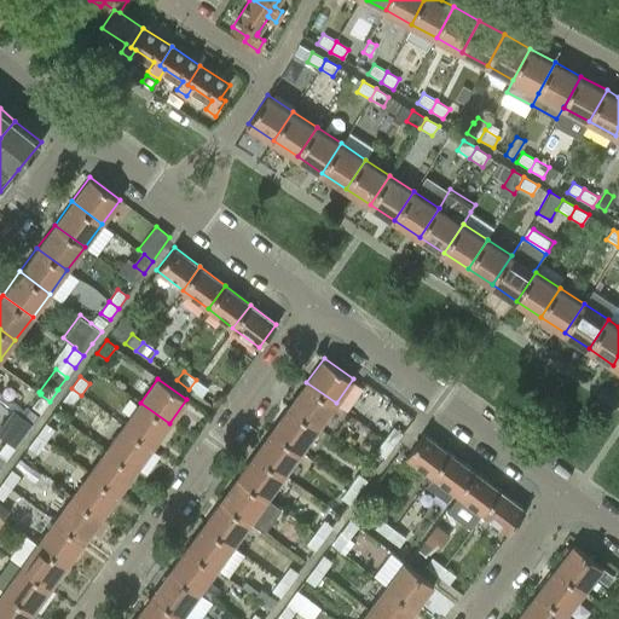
[(196,380),(189,389),(202,398),(208,389),(196,380)]
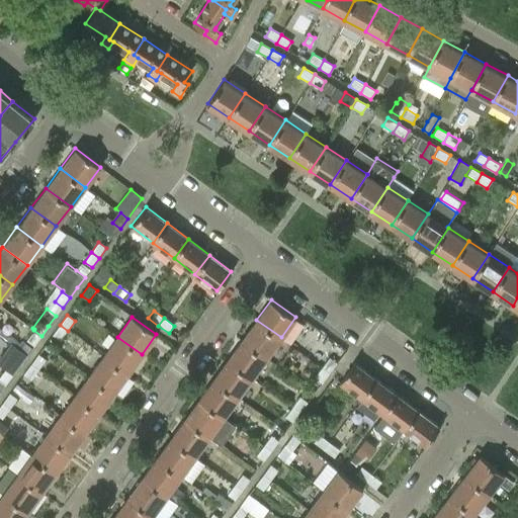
[(267,357),(281,337),(256,320),(242,339),(267,357)]
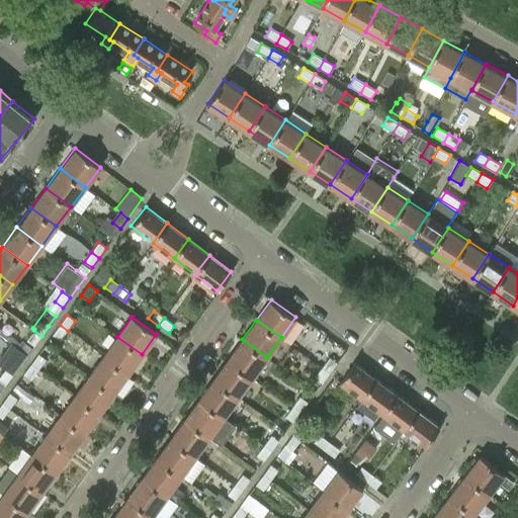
[(60,341),(68,331),(60,325),(52,335),(60,341)]
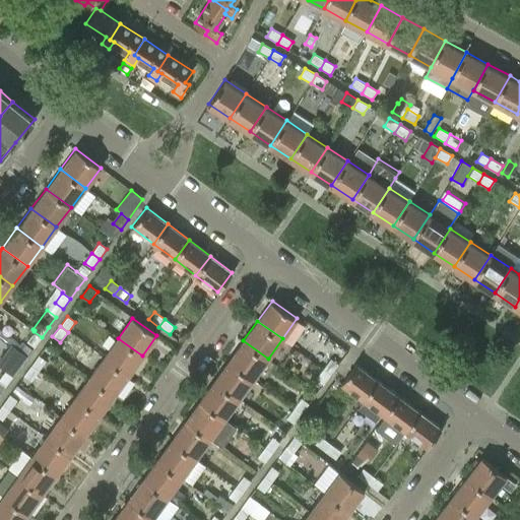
[(35,347),(42,337),(34,331),(26,341),(35,347)]
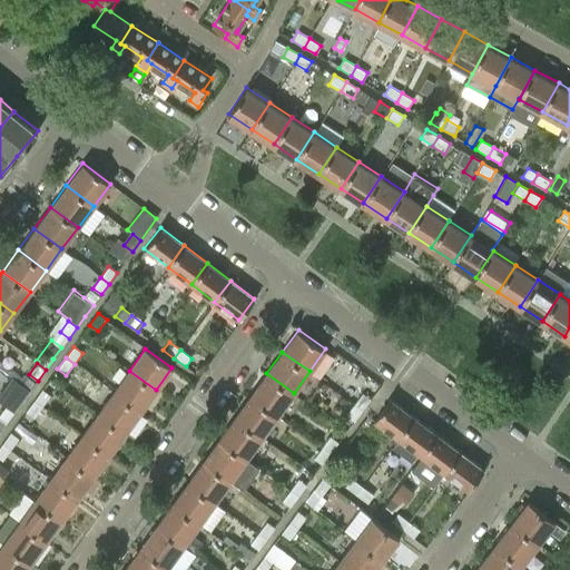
[(114,392),(140,412),(156,390),(129,371),(114,392)]
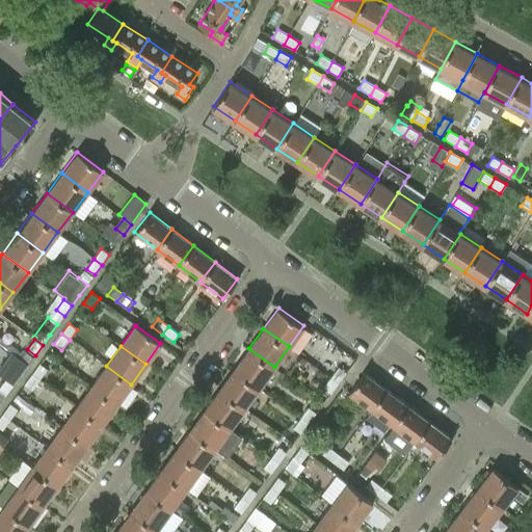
[(248,348),(234,369),(260,388),(274,367),(248,348)]
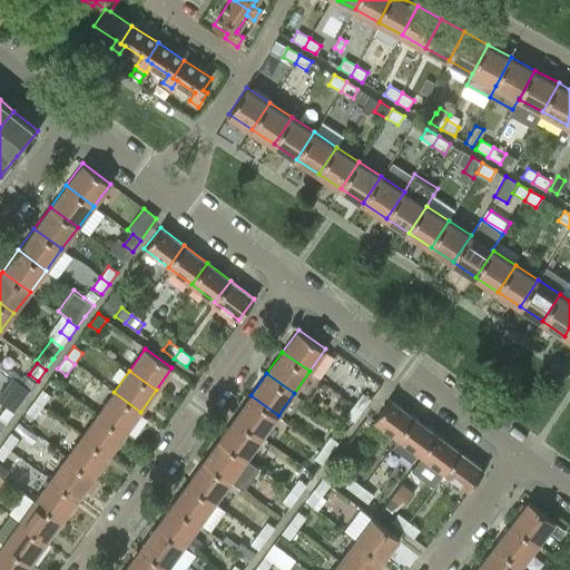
[(30,392),(20,384),(5,406),(6,408),(15,413),(30,392)]
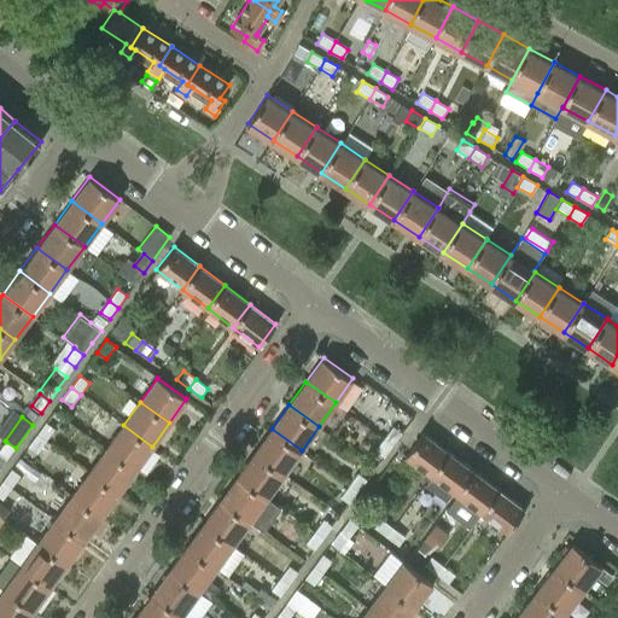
[(46,423),(36,435),(46,442),(54,430),(46,423)]
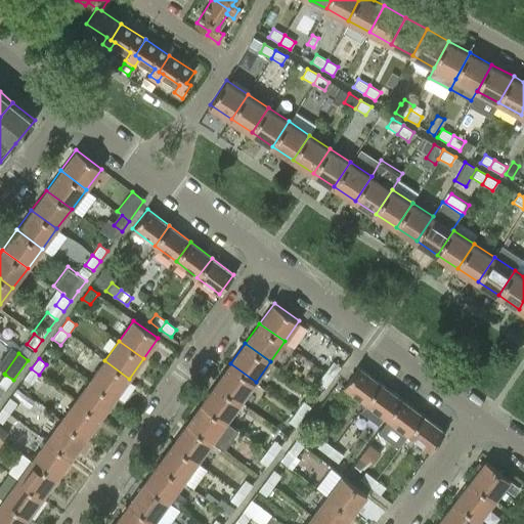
[(104,360),(90,381),(115,398),(129,379),(104,360)]
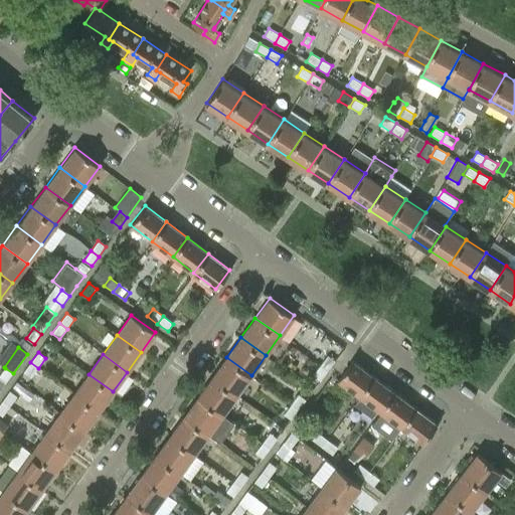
[(320,364),(328,370),(335,360),(327,356),(320,364)]
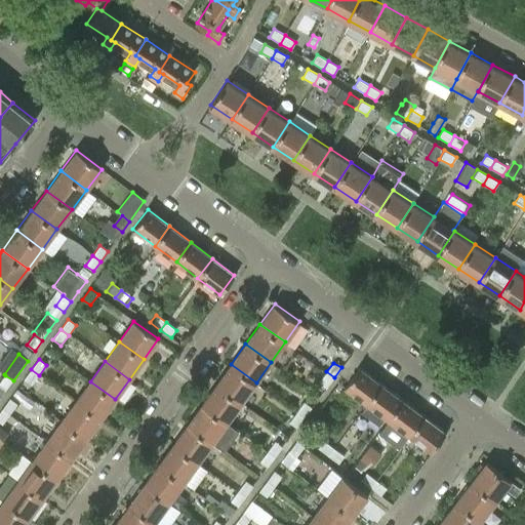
[(231,364),(216,384),(241,402),(256,382),(231,364)]
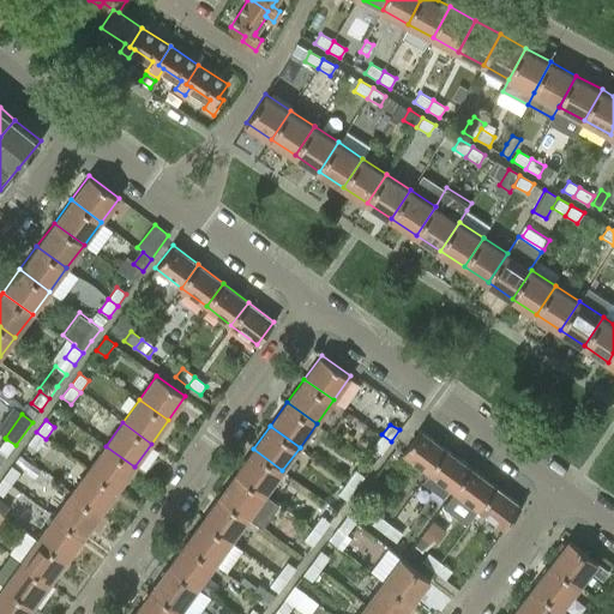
[(421,429),(403,453),(428,473),(446,449),(421,429)]
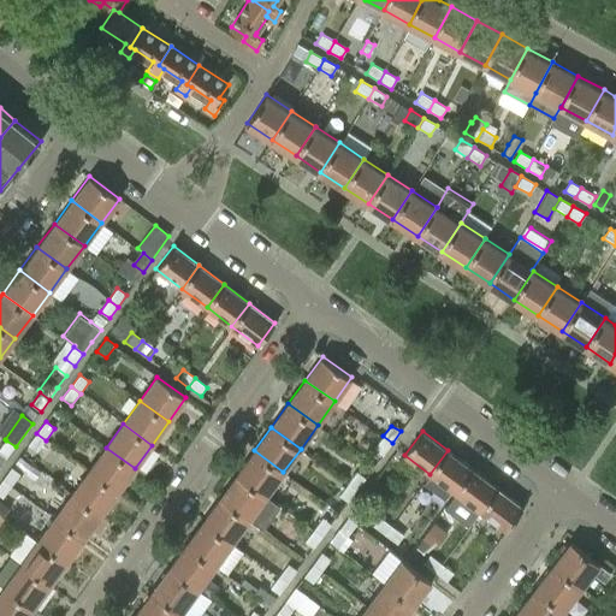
[(37,451),(46,440),(36,433),(28,445),(37,452),(37,451)]
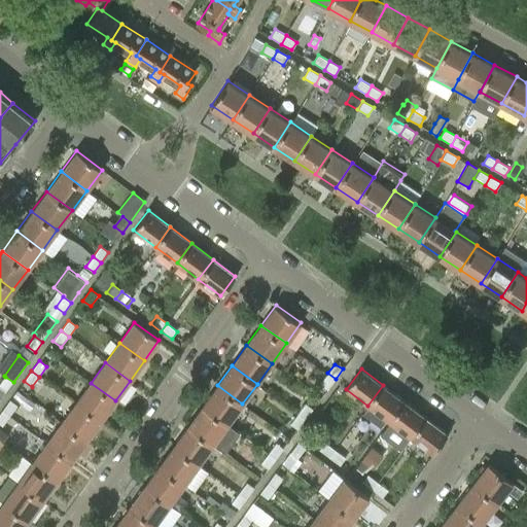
[(327,390),(336,379),(327,373),(319,384),(327,390)]
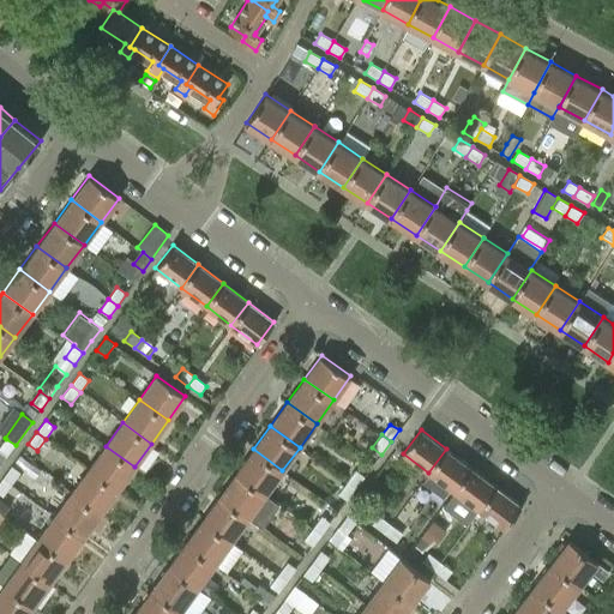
[(0,451),(7,457),(16,445),(6,439),(0,445),(0,451)]
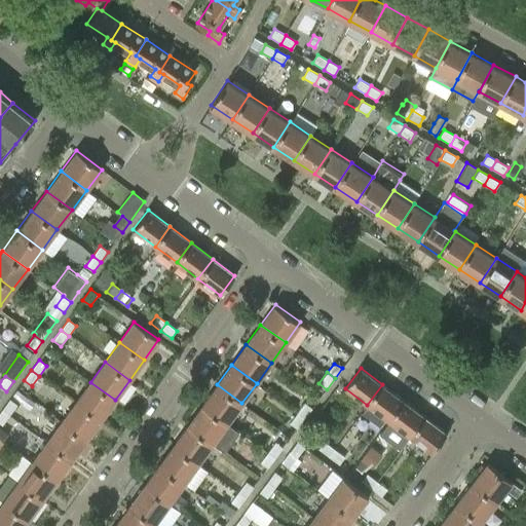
[(89,382),(76,402),(101,420),(115,400),(90,382),(89,382)]
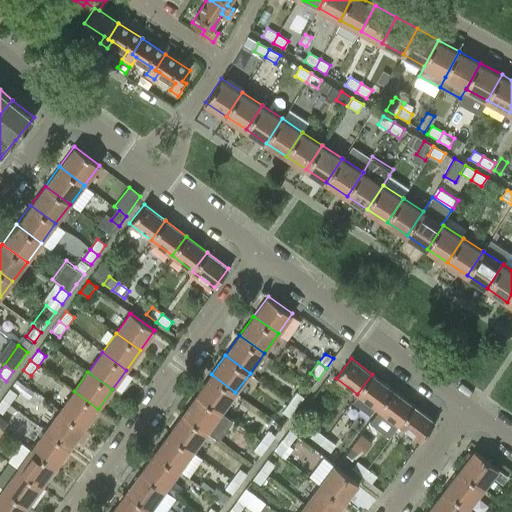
[(221,412),(235,392),(211,374),(197,394),(221,412)]
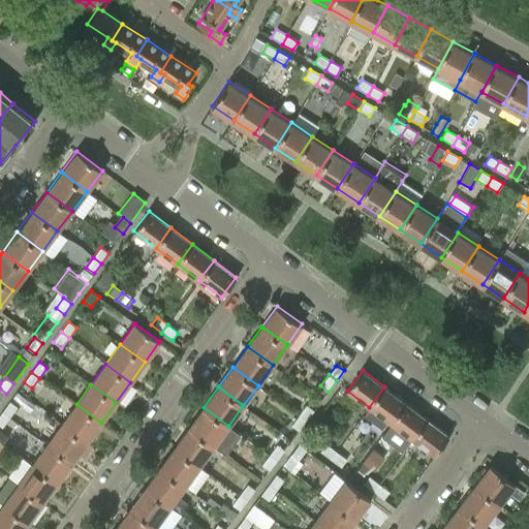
[(384,386),(369,407),(391,424),(406,403),(384,386)]
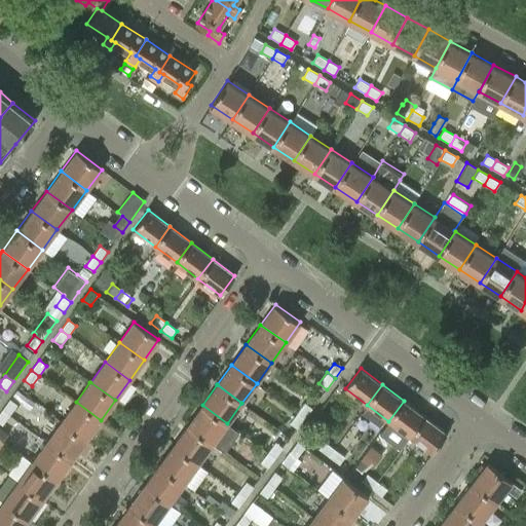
[(9,400),(2,410),(10,415),(17,405),(9,400)]
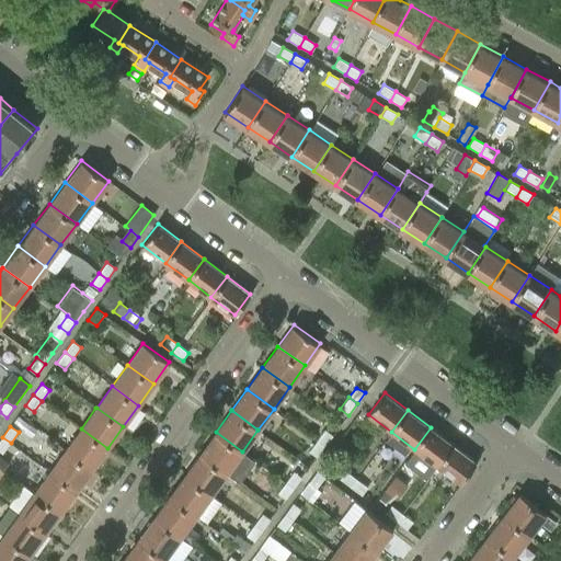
[(414,449),(403,464),(426,480),(437,466),(454,444),(431,427),(414,449)]
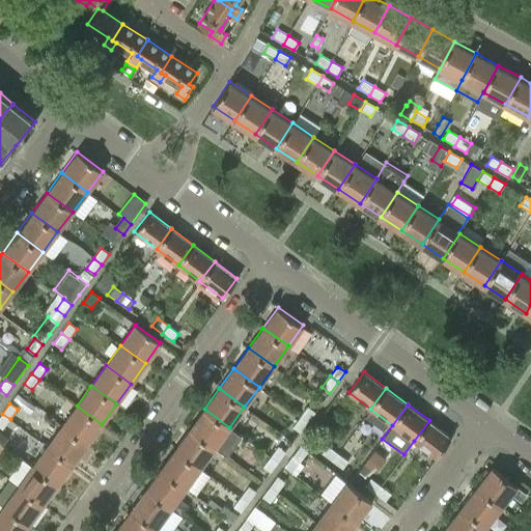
[(77,406),(62,426),(87,444),(102,424),(77,406)]
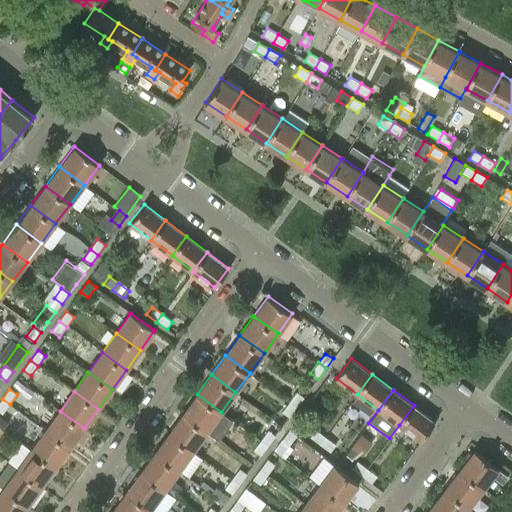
[(296,408),(304,398),(296,393),(289,402),(296,408)]
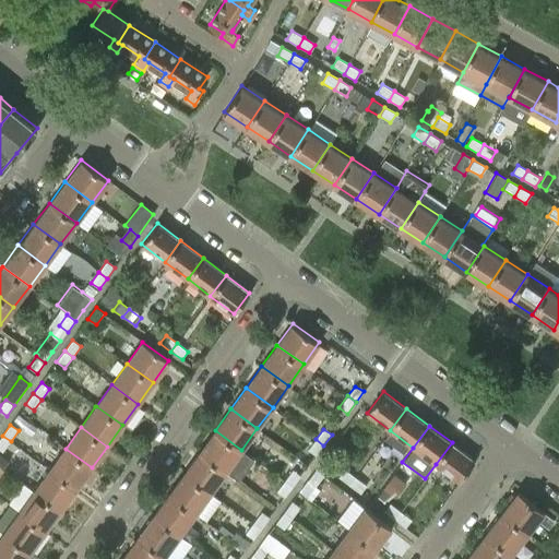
[(254,459),(241,450),(215,430),(200,452),(226,471),(239,480),(254,459)]
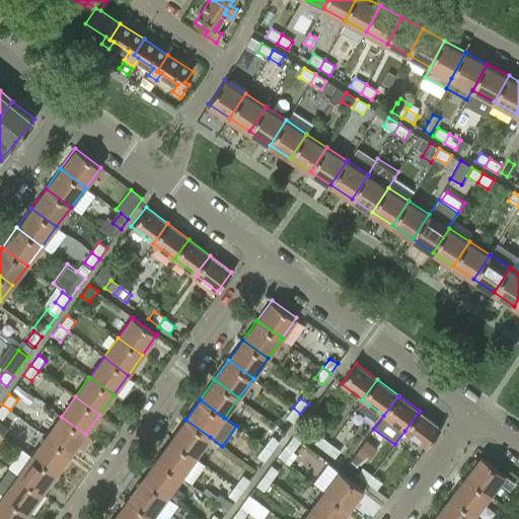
[(0,417),(3,420),(10,410),(2,404),(0,406),(0,417)]
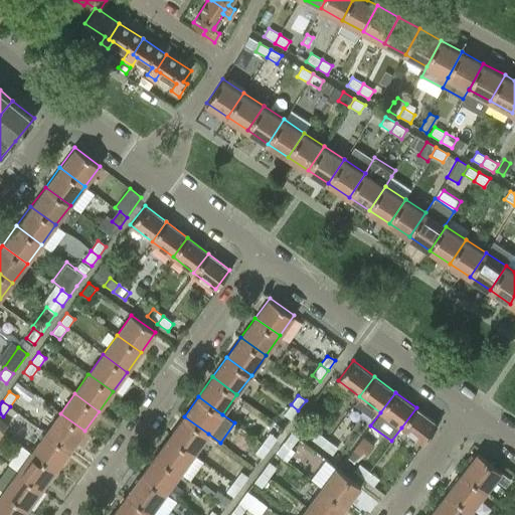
[(291,420),(298,410),(291,404),(283,414),(291,420)]
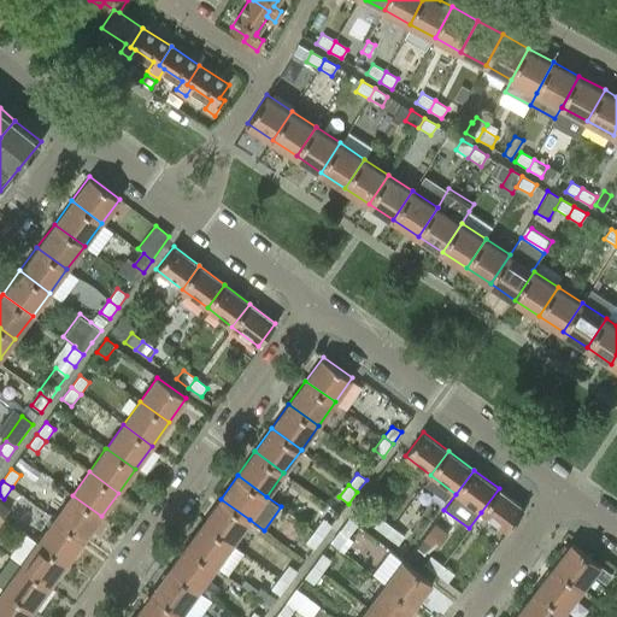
[(499,488),(481,512),(506,532),(524,507),(499,488)]
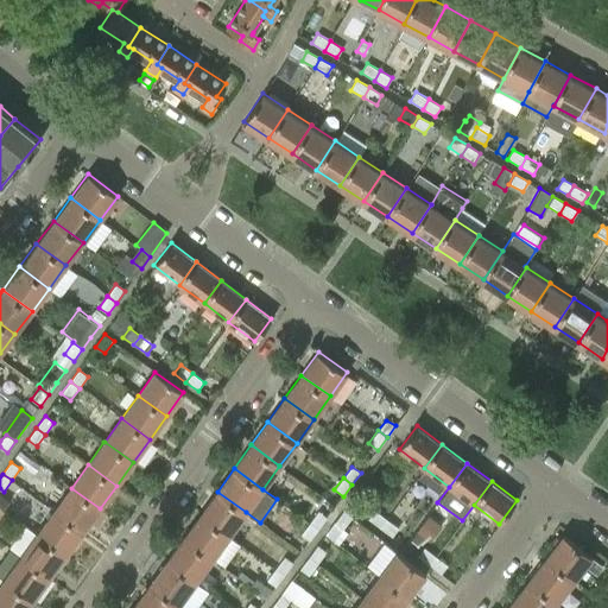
[(71,488),(55,511),(83,532),(100,508),(71,488)]
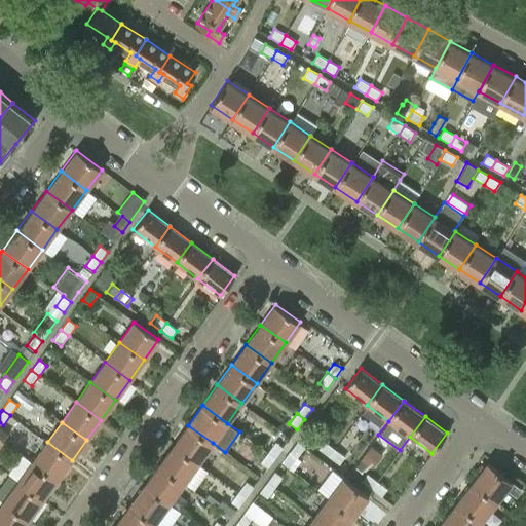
[(8,433),(0,425),(0,437),(3,440),(8,433)]
